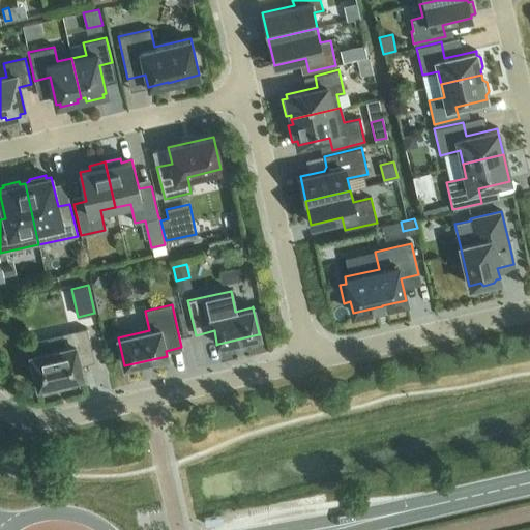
[(65,347),(31,355),(34,367),(30,369),(33,383),(37,382),(37,384),(37,386),(39,386),(39,385),(81,376),(83,376),(83,374),(82,374),(79,358),(92,355),(87,328),(63,334),(65,347)]
